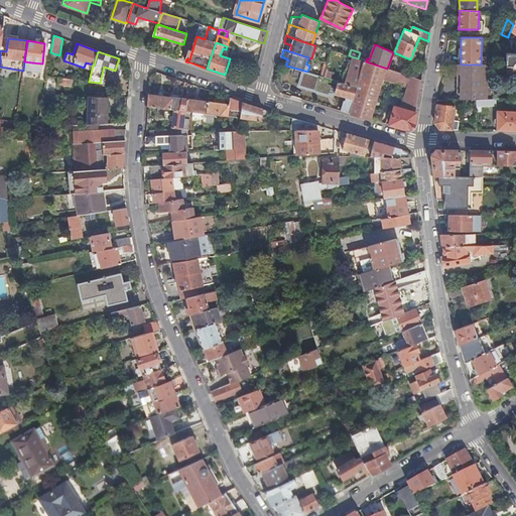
[(515,52),(515,53),(506,53),(506,60),(507,65),(506,76),(512,76),(512,66),(513,66),(514,61),(515,61),(515,52)]
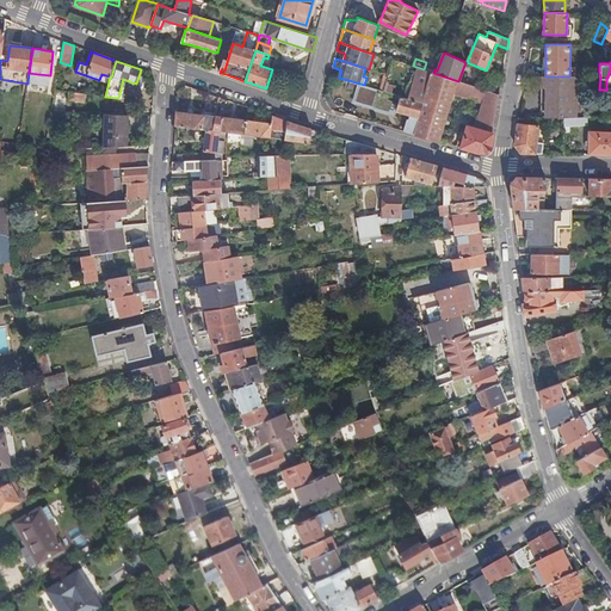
[(482,103),(477,119),(476,118),(474,128),(477,129),(479,124),(485,125),(483,131),(493,134),(495,119),(499,94),(458,81),(433,73),(424,69),(417,67),(408,98),(423,103),(414,134),(438,141),(452,93),(482,103)]
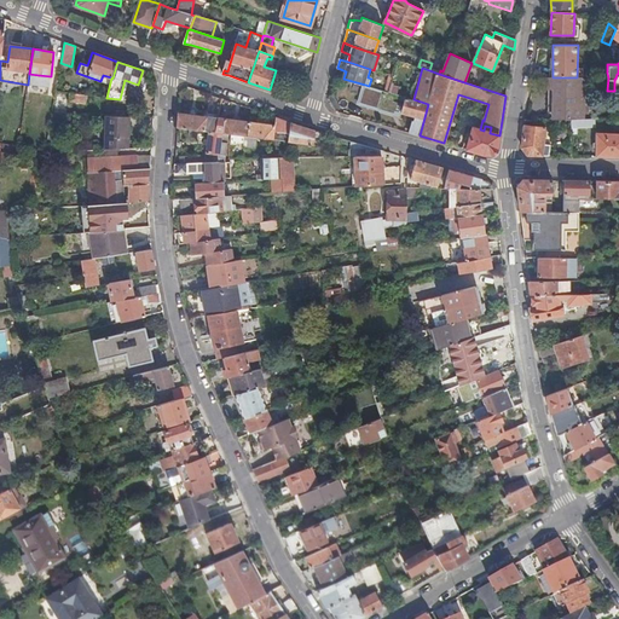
[(48,86),(51,76),(39,75),(38,80),(45,81),(45,86),(48,86)]
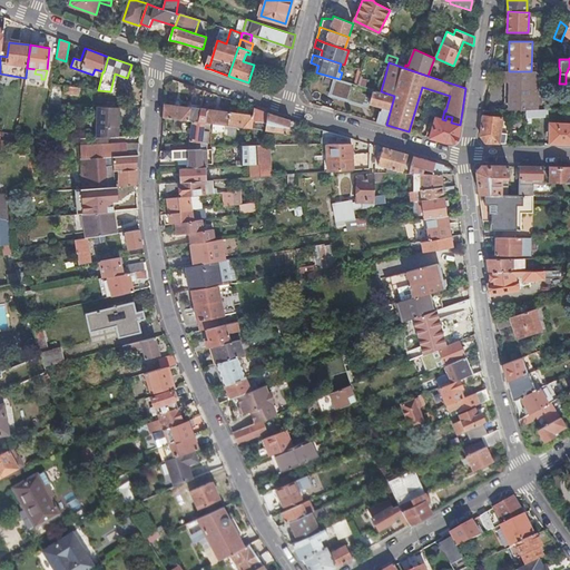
[(504,71),(504,82),(510,82),(510,110),(527,110),(536,109),(537,71),(531,71),(509,71),(504,71)]
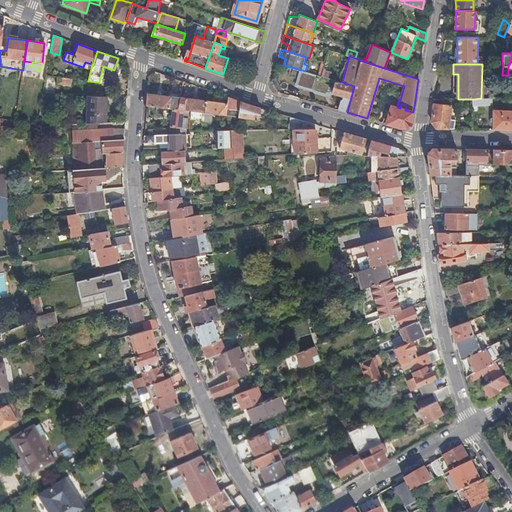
[(327,78),(322,76),(318,75),(316,75),(305,71),(302,70),(298,85),(312,89),(327,93),(327,92),(332,93),(336,81),(327,78)]
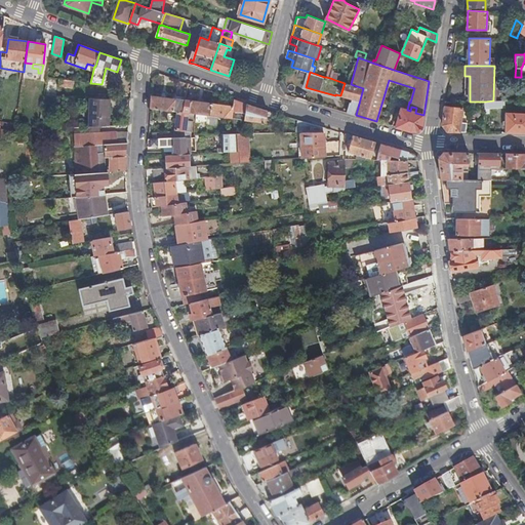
[(73,88),(74,81),(58,79),(57,85),(73,88)]
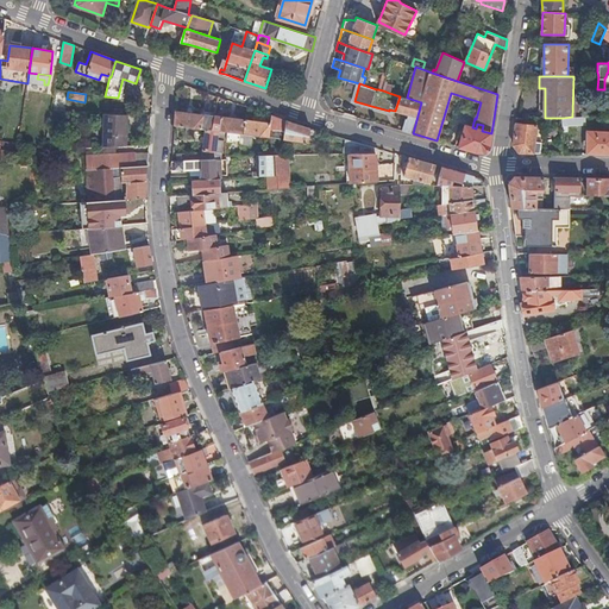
[(177,108),(187,108),(188,98),(179,96),(177,108)]
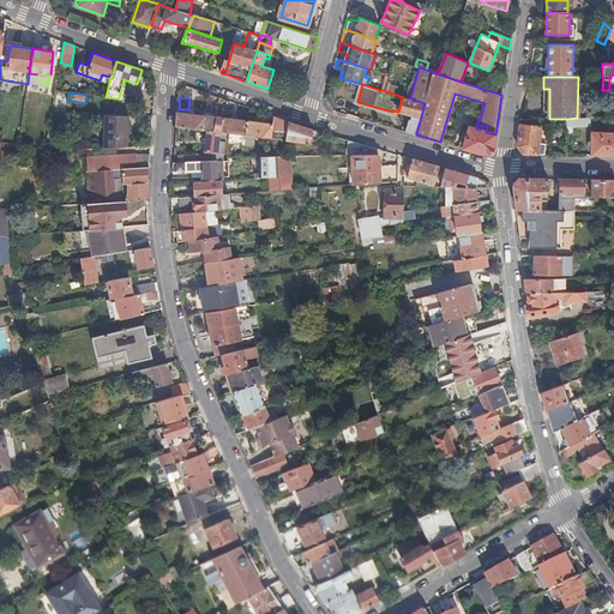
[(409,121),(405,132),(416,134),(425,103),(410,98),(403,97),(398,112),(415,116),(414,120),(416,121),(415,122),(409,121)]
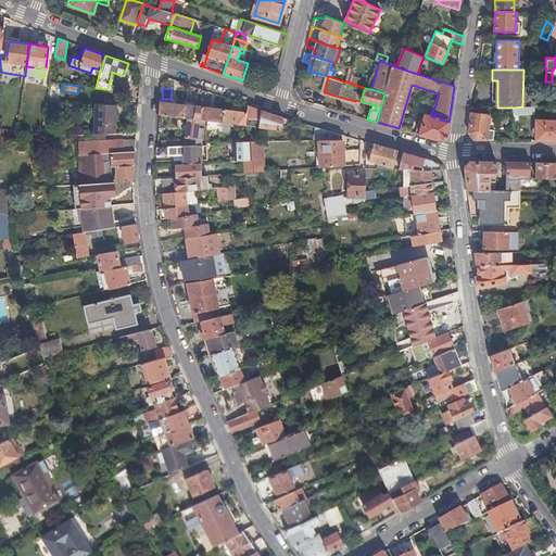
[(196,105),(197,103),(186,101),(186,104),(160,101),(159,114),(187,117),(193,118),(196,105)]
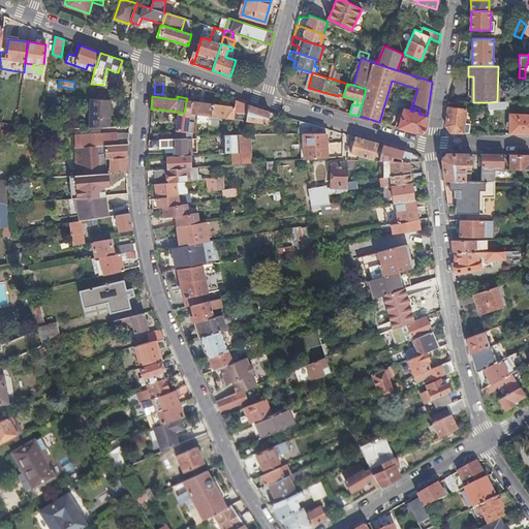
[(111,126),(111,99),(90,98),(90,128),(111,126)]
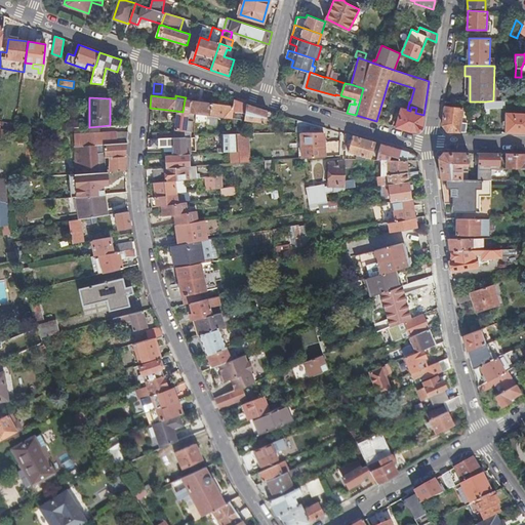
[(211,103),(185,99),(183,112),(196,114),(199,114),(207,115),(209,116),(211,103)]
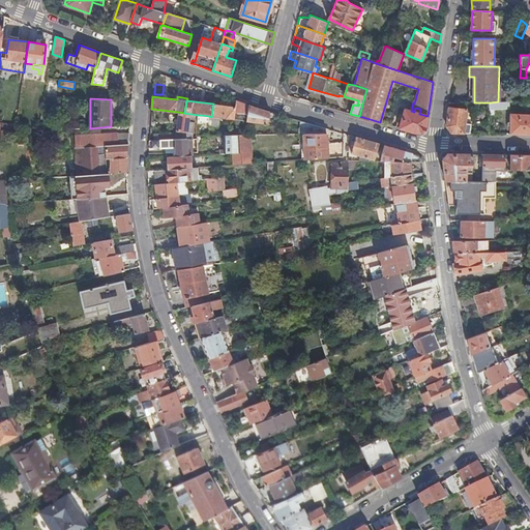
[(235,107),(213,104),(211,117),(218,118),(225,118),(246,121),(248,105),(236,100),(235,107)]
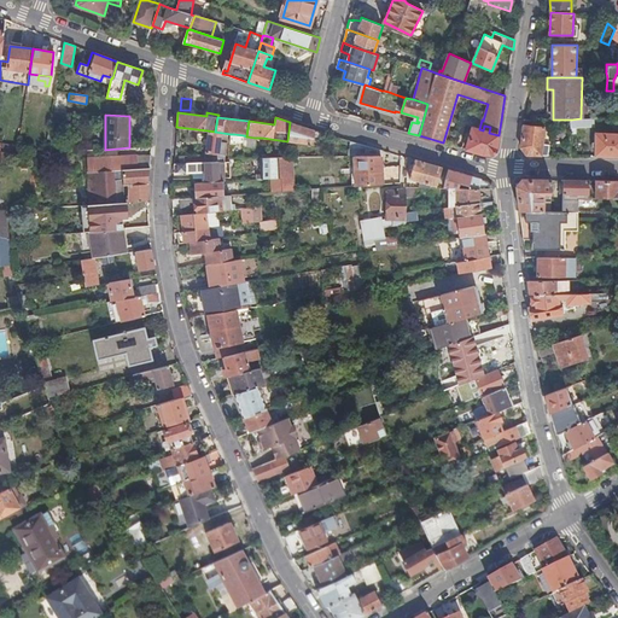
[(290,122),(287,141),(313,145),(315,130),(299,126),(290,122)]
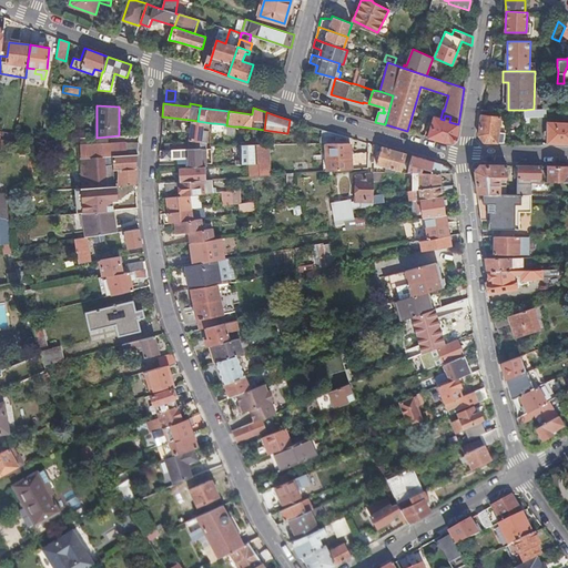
[(484,142),(504,143),(505,133),(498,132),(500,118),(482,114),(479,135),(484,142)]
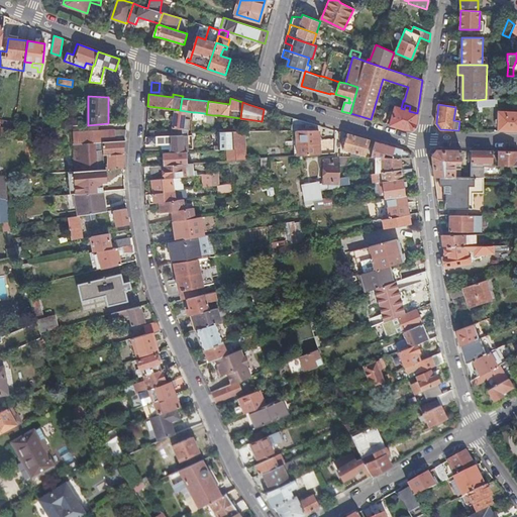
[(395,106),(393,112),(390,125),(405,129),(410,129),(416,123),(416,119),(417,113),(409,111),(410,106),(405,105),(404,109),(401,108),(395,106)]
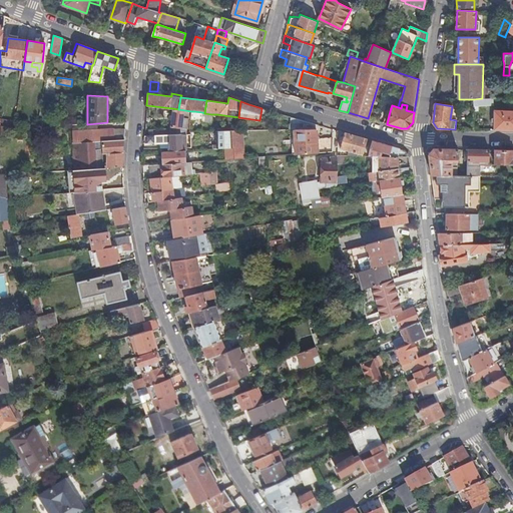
[(149,130),(149,135),(181,134),(185,134),(187,118),(190,118),(191,111),(178,109),(172,108),(170,129),(149,130)]
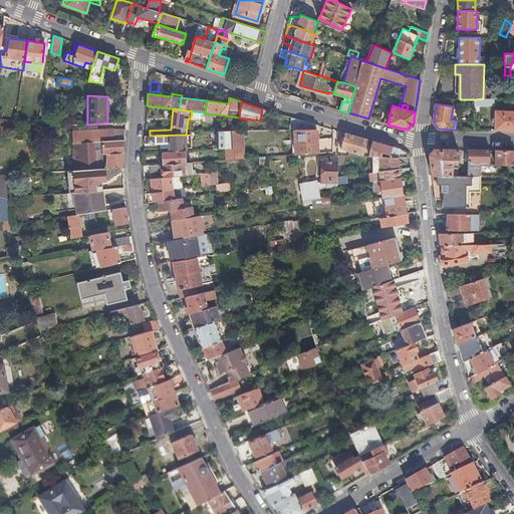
[(495,110),(495,130),(496,130),(496,129),(513,130),(513,111),(506,111),(506,110),(505,110),(504,111),(495,110)]
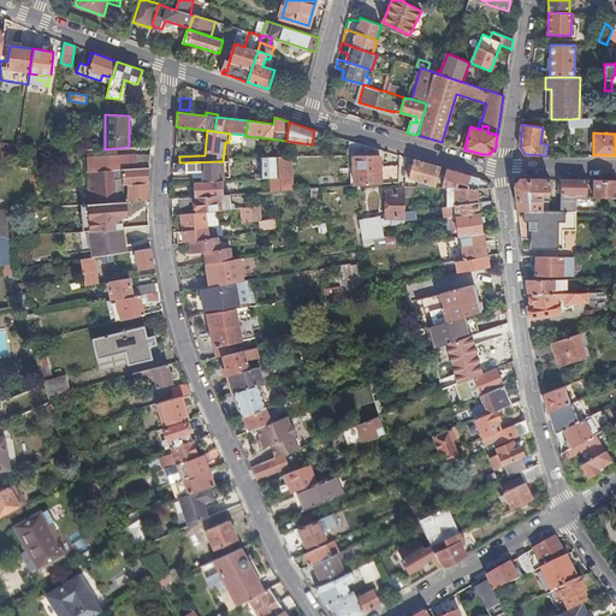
[(243,135),(242,141),(241,146),(253,147),(254,137),(246,136),(243,135)]
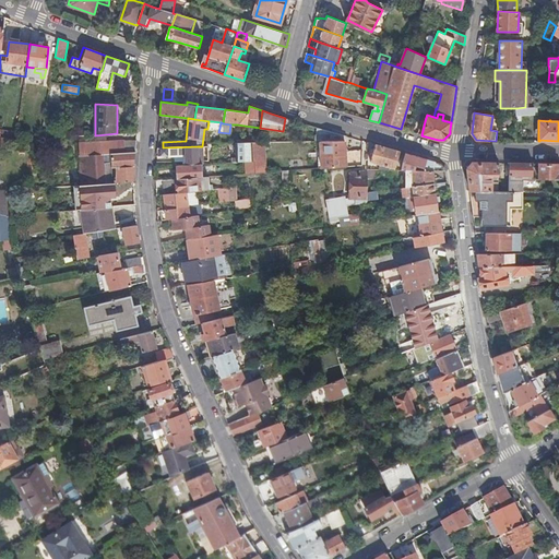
[(344,140),(345,135),(336,133),(318,128),(316,135),(316,141),(321,141),(344,141),(344,140)]
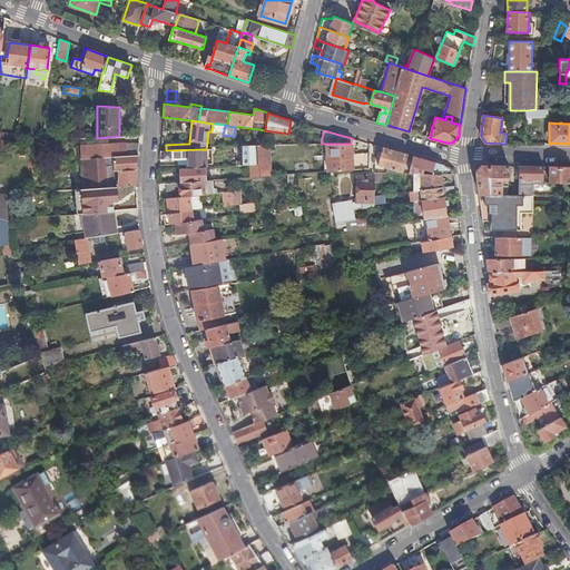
[(17,141),(17,135),(0,131),(0,135),(1,140),(7,141),(8,143),(17,141)]
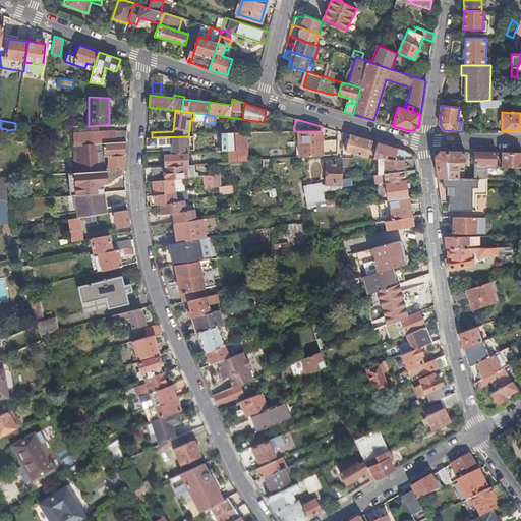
[(127,131),(115,131),(115,130),(73,133),(76,172),(105,171),(105,157),(109,156),(125,156),(126,140),(127,131)]
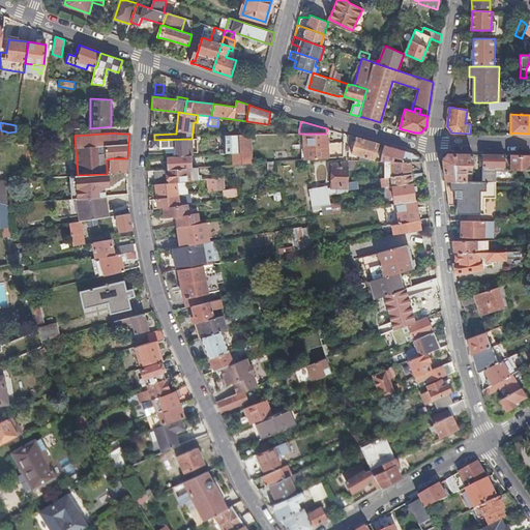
[(328,157),(326,134),(304,134),(305,159),(328,157)]
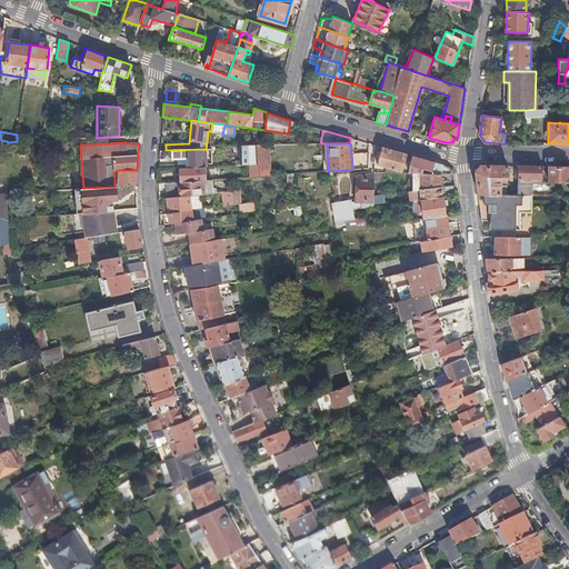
[(238,146),(235,146),(236,160),(232,160),(232,162),(231,162),(231,166),(241,165),(257,163),(256,145),(238,146)]
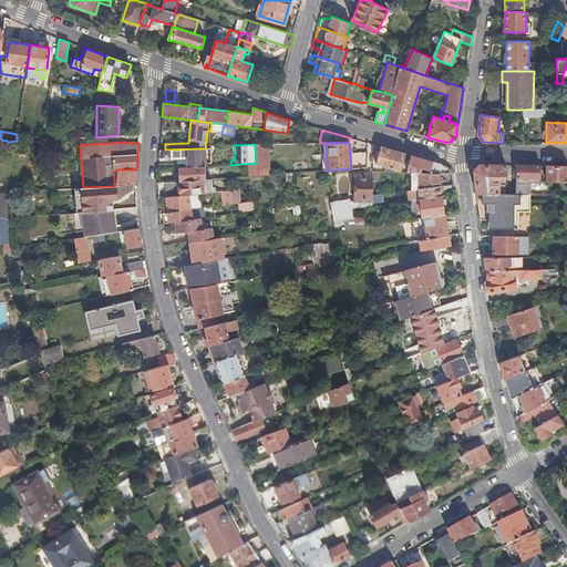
[(255,144),(256,163),(259,163),(259,175),(270,175),(268,144),(261,144),(255,144)]
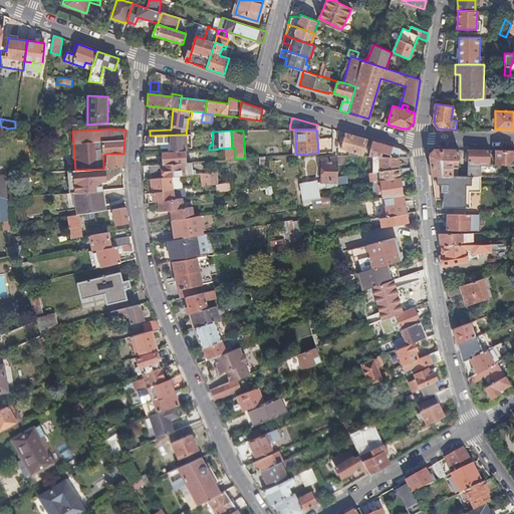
[(347,156),(359,156),(360,154),(363,155),(367,140),(354,136),(345,133),(340,148),(349,151),(347,156)]
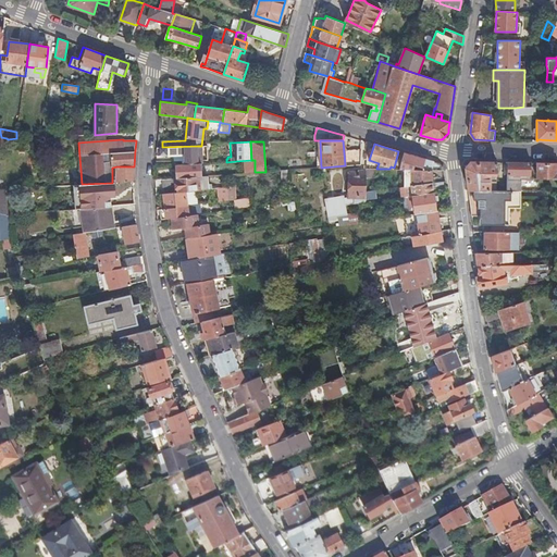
[(185,155),(185,160),(185,164),(186,164),(197,163),(197,146),(162,147),(157,147),(157,157),(173,156),(185,155)]
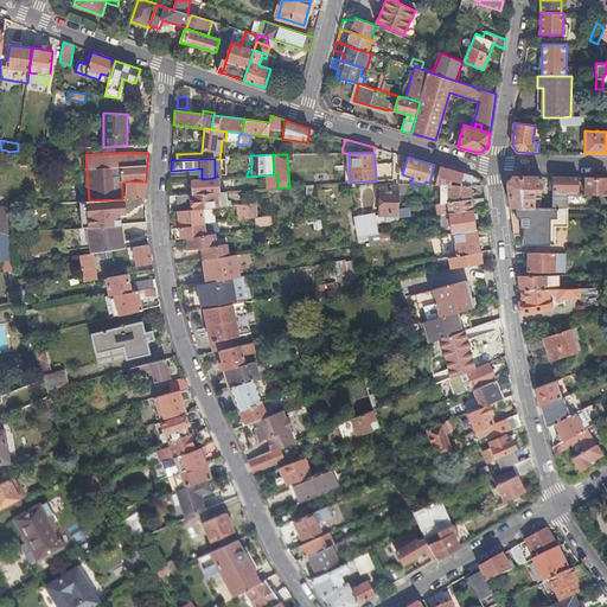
[(440,166),(436,176),(460,183),(460,185),(471,185),(484,185),(483,180),(480,178),(465,173),(453,170),(440,166)]
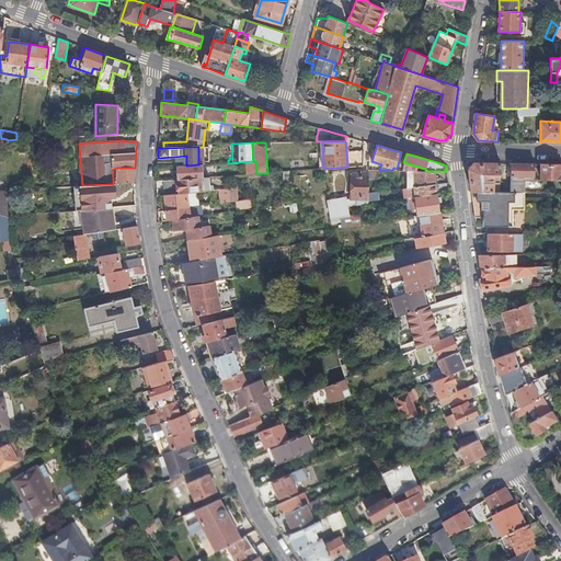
[(471,191),(501,192),(501,163),(473,162),(468,169),(469,179),(471,191)]
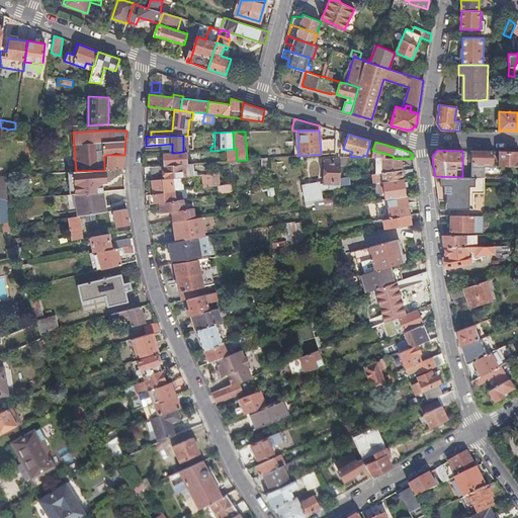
[(471,151),(471,177),(485,177),(485,166),(494,167),(494,165),(494,151),(471,151)]
